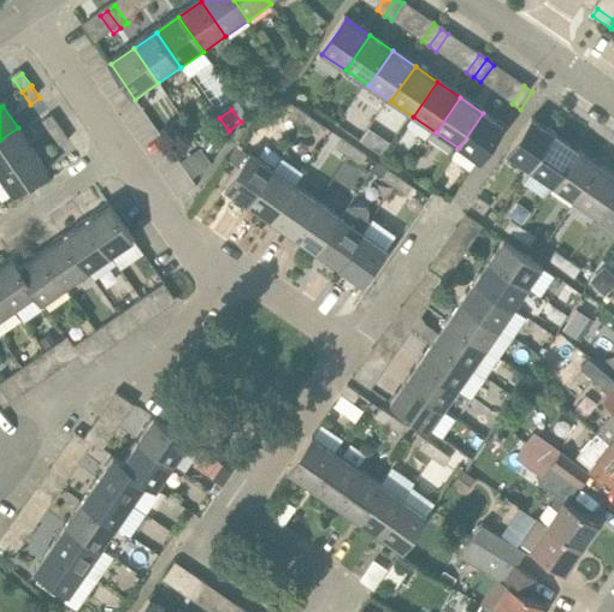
[(306,128),(311,119),(299,111),(293,119),(306,128)]
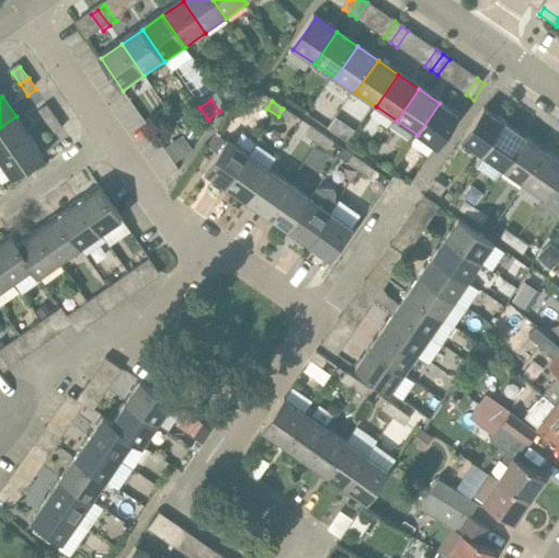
[(440,103),(418,135),(438,149),(460,117),(440,103)]
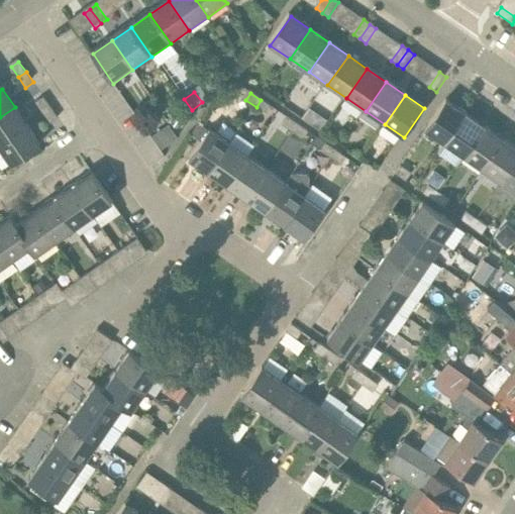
[(44,115),(53,109),(45,99),(37,104),(44,115)]
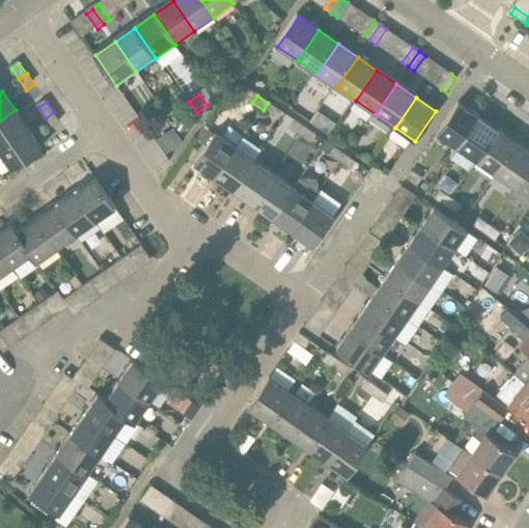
[(268,103),(263,110),(274,117),(279,110),(268,103)]
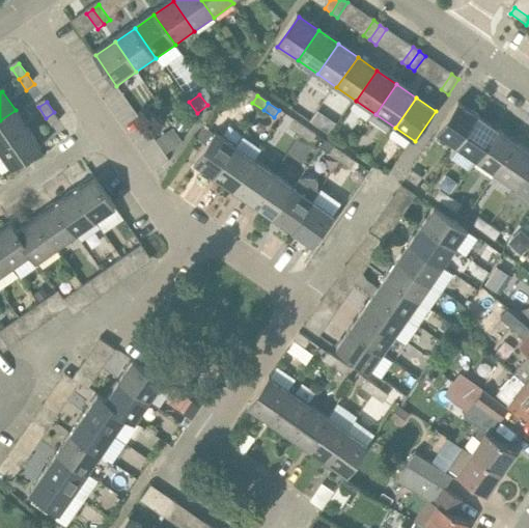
[(439,135),(458,149),(479,118),(460,105),(439,135)]
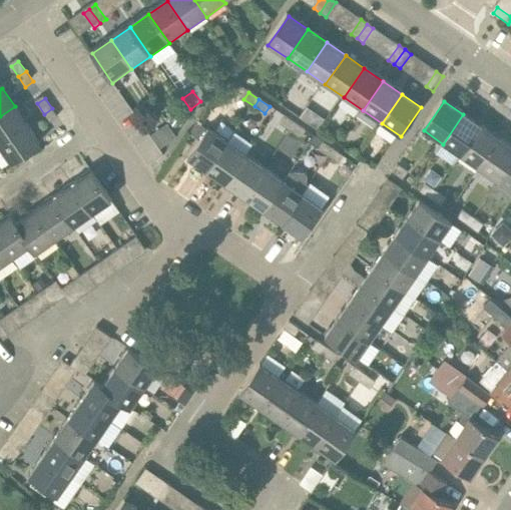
[(0,116),(0,144),(28,125),(15,106),(0,116)]
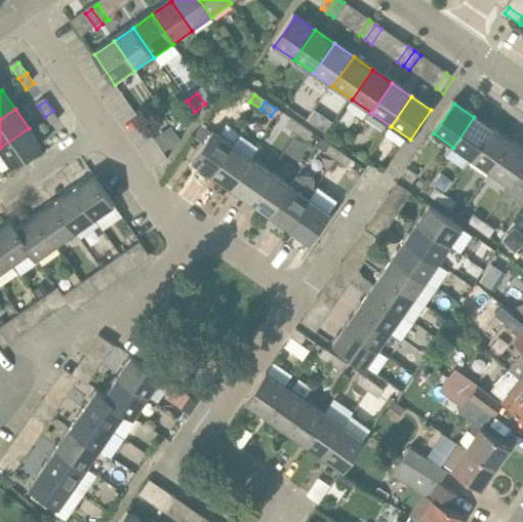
[(320,110),(313,120),(332,132),(339,122),(320,110)]
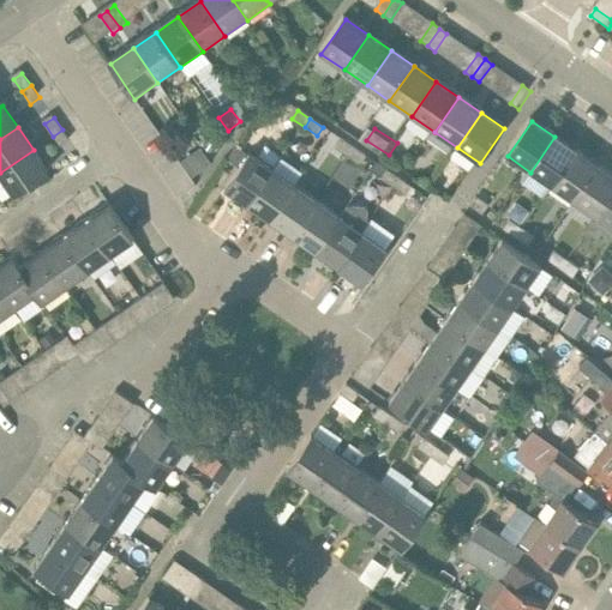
[(63,130),(53,137),(61,149),(71,143),(63,130)]
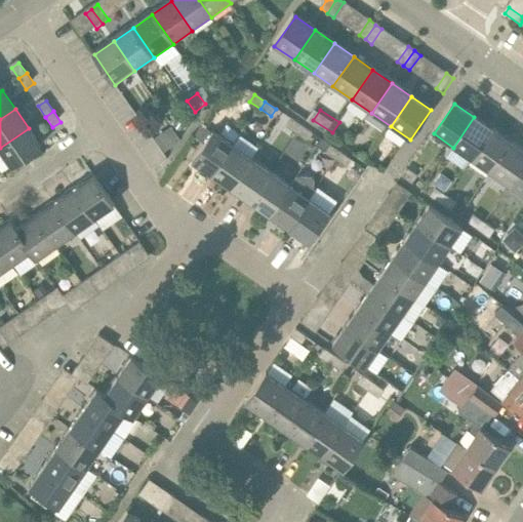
[(453,148),(473,161),(493,130),(474,117),(453,148)]
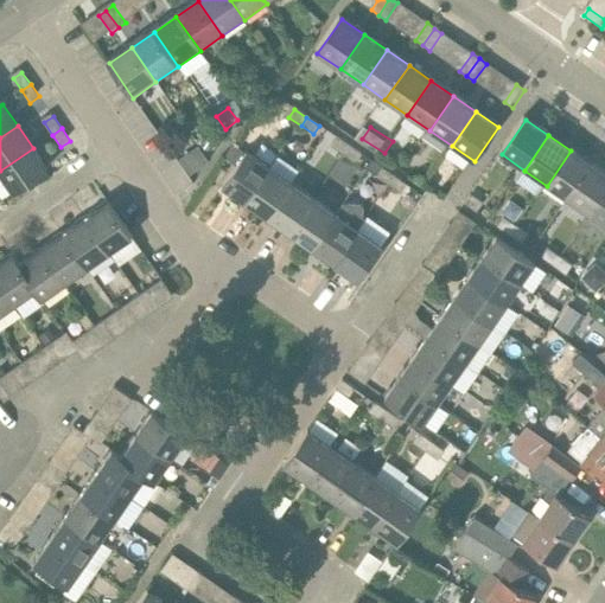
[(205,140),(202,148),(211,153),(215,146),(205,140)]
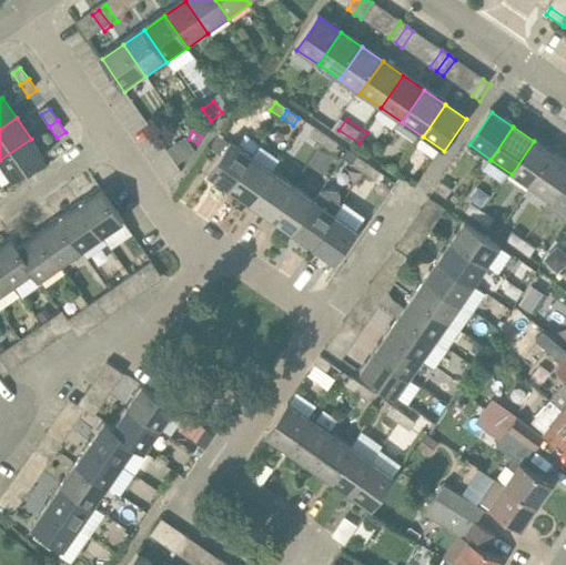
[(311,140),(323,147),(329,138),(317,131),(311,140)]
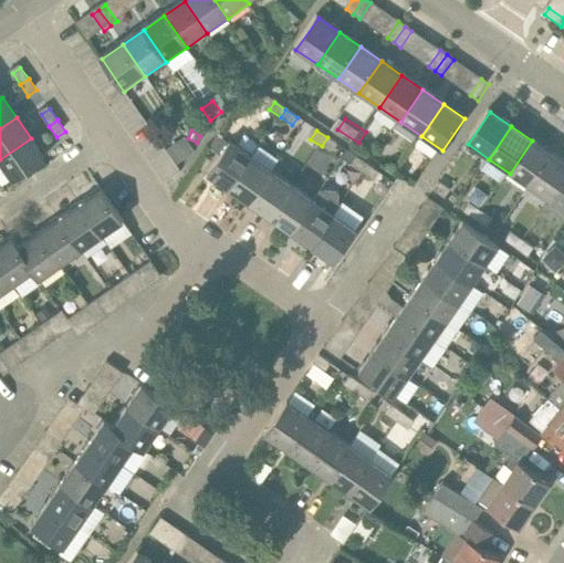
[(231,144),(221,137),(211,150),(221,157),(231,144)]
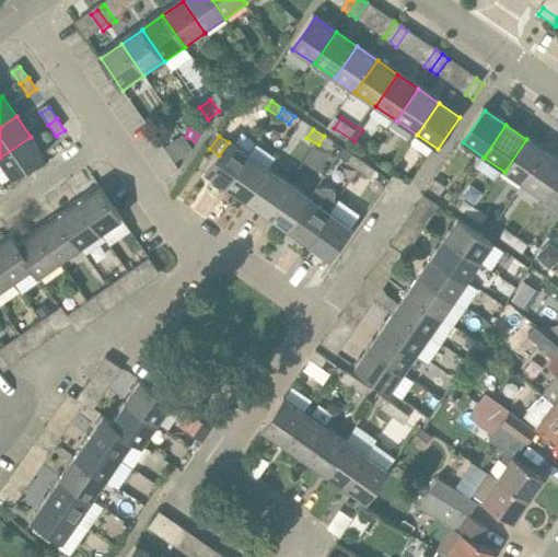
[(324,136),(318,144),(329,152),(335,143),(324,136)]
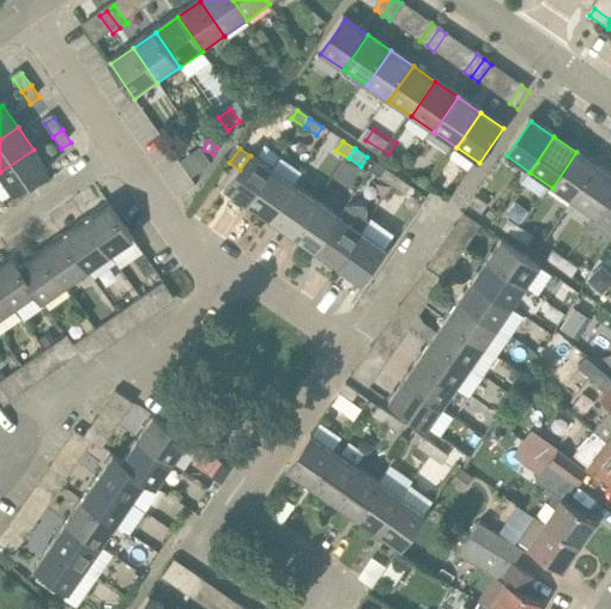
[(34,150),(0,172),(0,175),(16,198),(50,172),(34,150)]
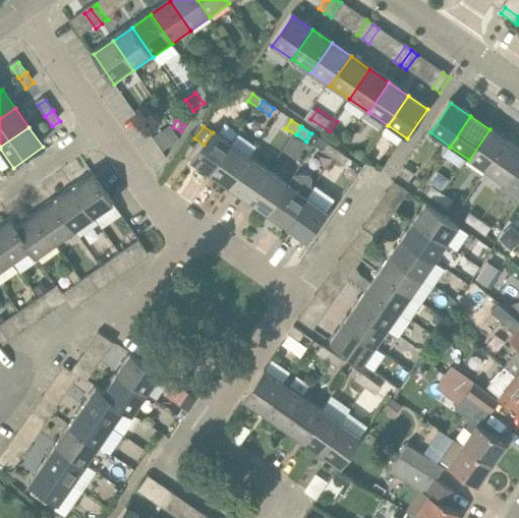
[(469,160),(487,173),(509,142),(489,129),(469,160)]
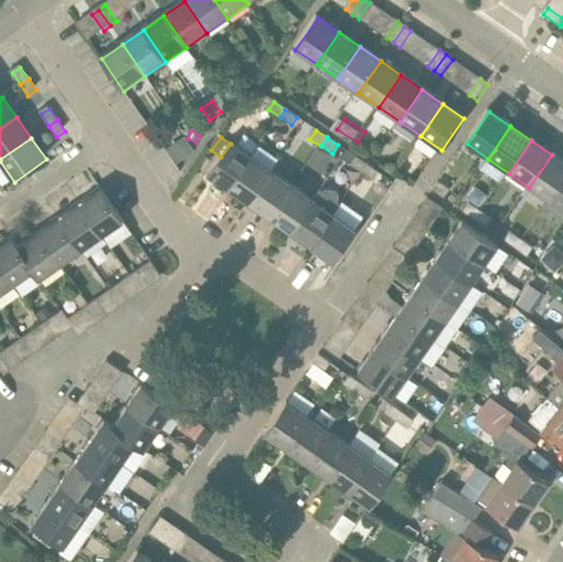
[(208,176),(230,191),(252,158),(231,144),(208,176)]
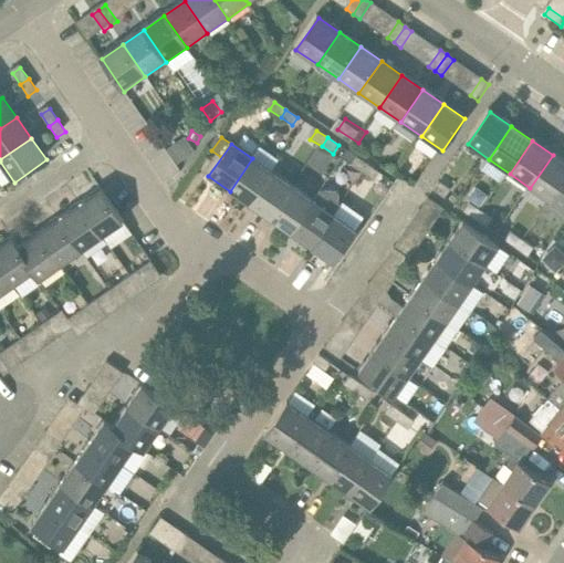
[(530,188),(551,202),(563,183),(563,163),(553,155),(530,188)]
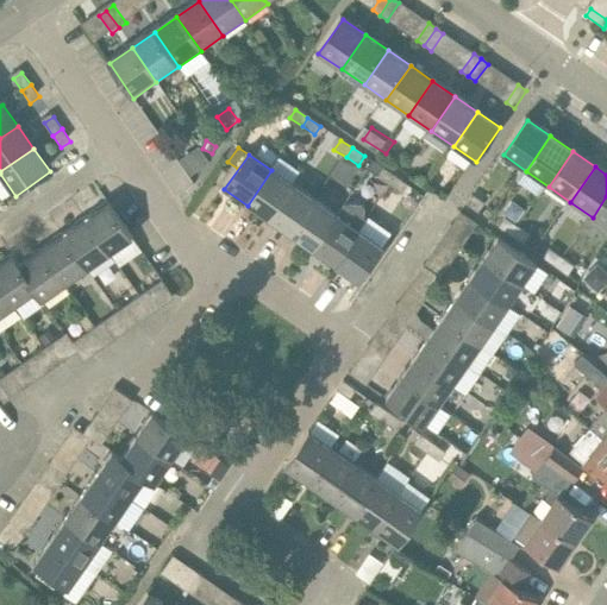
[(248,206),(270,221),(294,186),(271,170),(248,206)]
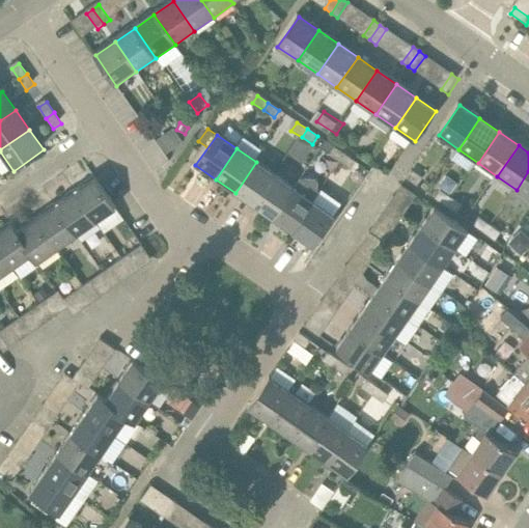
[(331,157),(341,164),(346,156),(336,149),(331,157)]
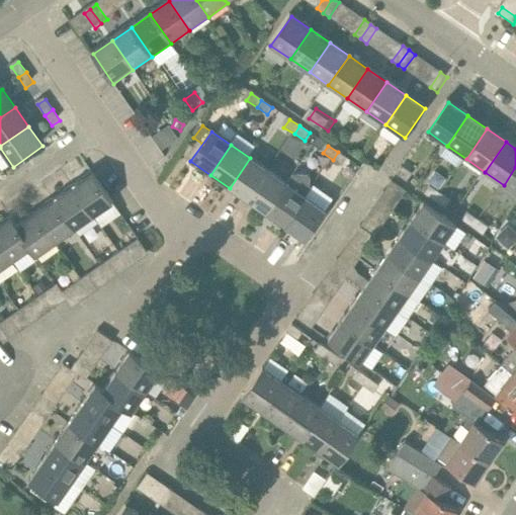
[(338,152),(333,160),(343,167),(348,159),(338,152)]
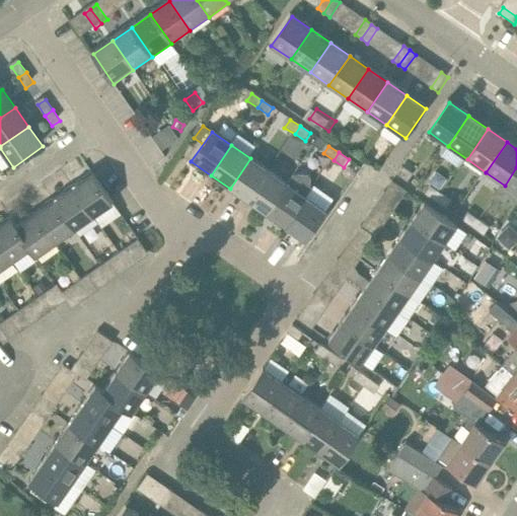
[(230,189),(249,202),(270,171),(250,158),(230,189)]
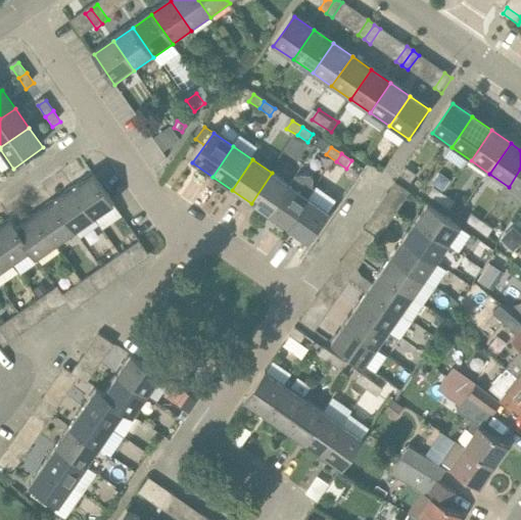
[(520,169),(509,187),(520,195),(520,169)]
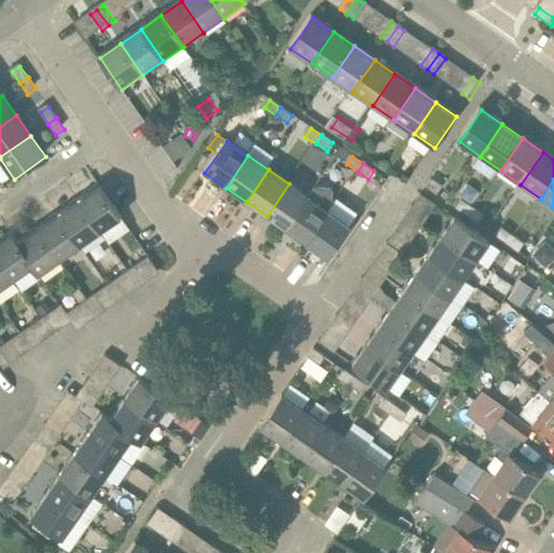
[(443,188),(432,180),(427,189),(438,197),(443,188)]
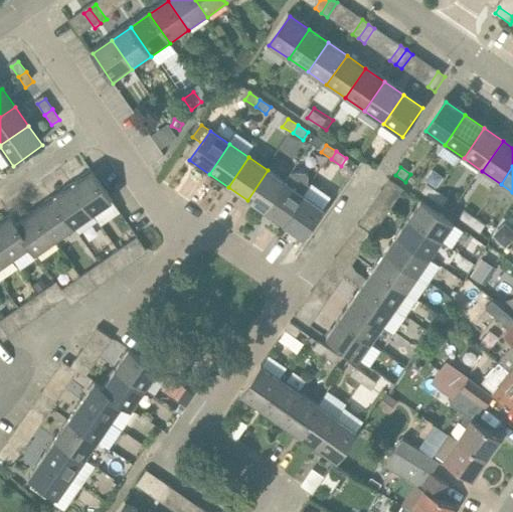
[(247,200),(266,213),(286,183),(268,170),(247,200)]
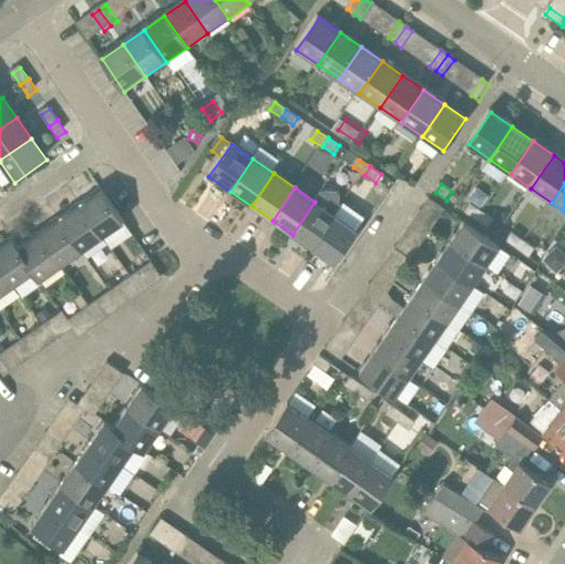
[(322,202),(342,209),(348,195),(328,187),(322,202)]
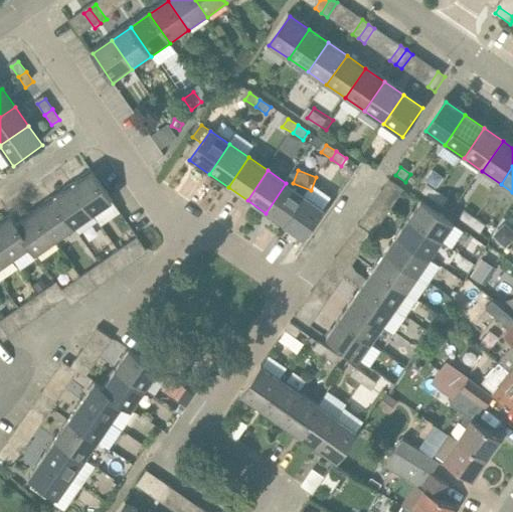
[(94,216),(97,214),(114,203),(93,173),(73,187),(94,216)]
